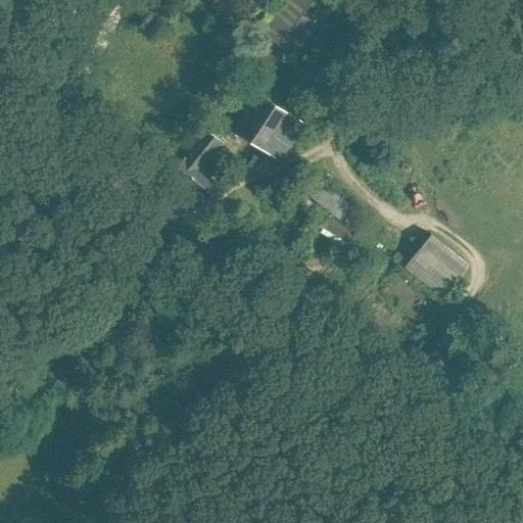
[(287,0),(263,32),(294,56),(327,14),(310,0),(287,0)]
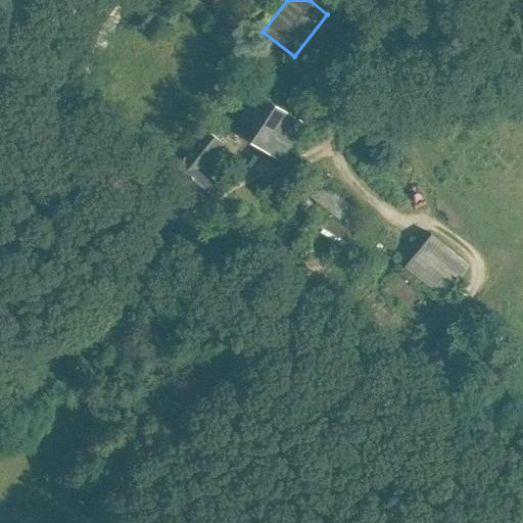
[(258,91),(244,112),(234,130),(278,158),(283,156),(305,123),(258,91)]
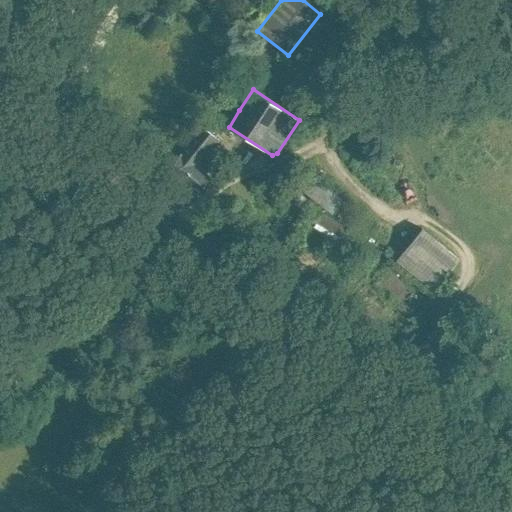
[(167,169),(197,193),(210,177),(205,173),(208,169),(198,161),(216,138),(202,127),(167,169)]
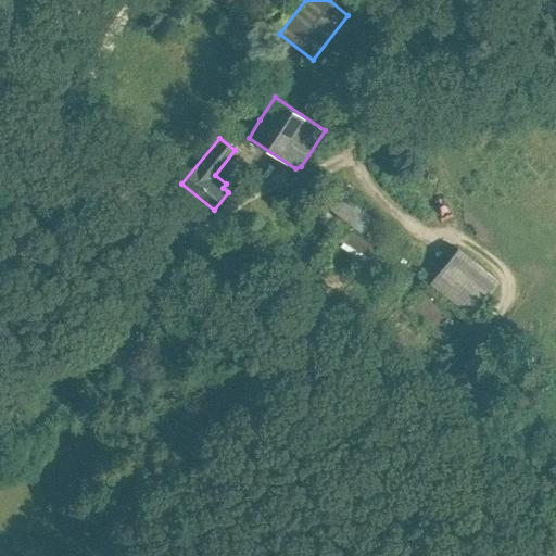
[(471,315),(498,281),(457,249),(430,282),(471,315)]
